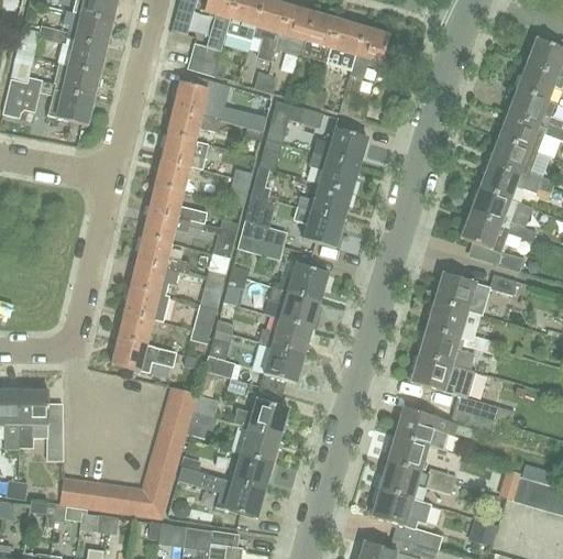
[(24,17),(29,0),(9,0),(6,12),(24,17)]
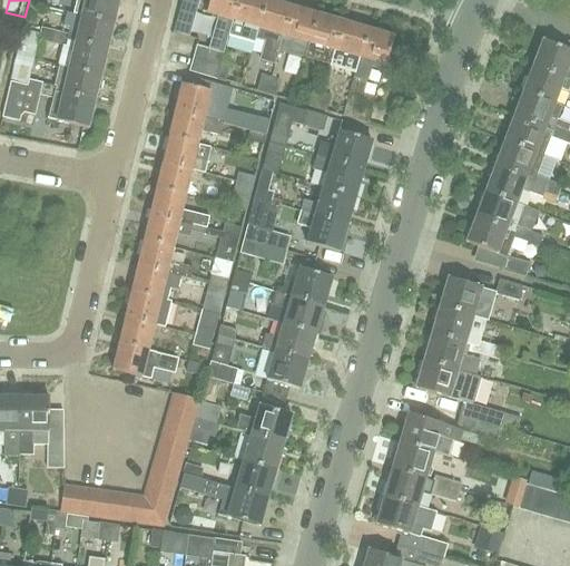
[(75,0),(72,10),(114,20),(118,0),(75,0)]
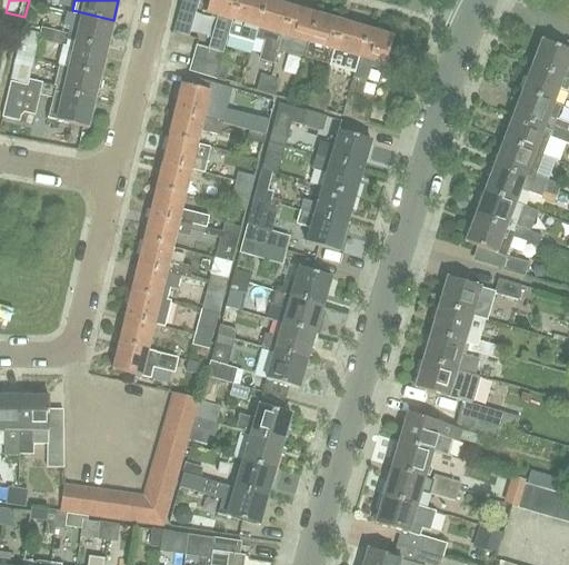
[(188,67),(215,75),(220,59),(221,59),(222,50),(221,49),(227,33),(236,0),(207,0),(205,10),(216,13),(207,46),(197,42),(193,55),(192,53),(188,67)]
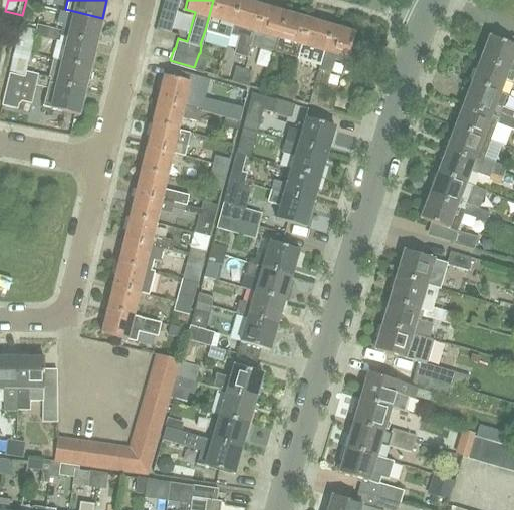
[(228,36),(230,30),(232,22),(239,0),(213,0),(205,30),(228,36)]
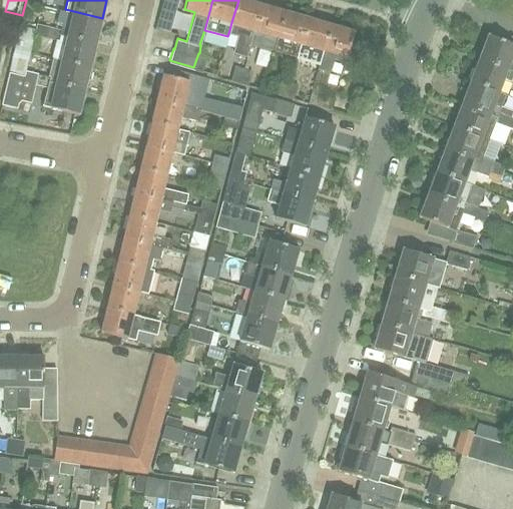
[(250,43),(263,3),(252,0),(238,0),(231,22),(229,30),(239,33),(233,52),(246,55),(250,43)]
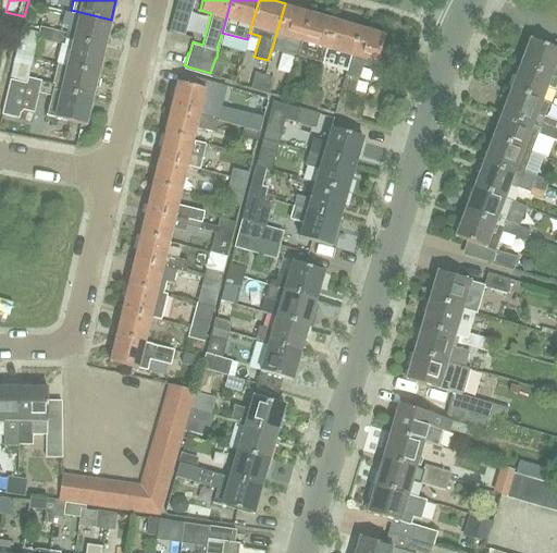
[(297,54),(301,39),(310,11),(285,3),(272,47),(297,54)]
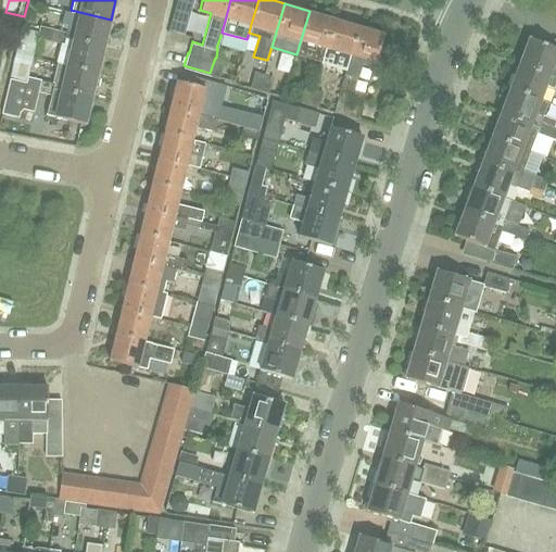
[(65,9),(61,28),(62,29),(66,29),(64,36),(74,38),(104,46),(111,20),(71,10),(65,9)]
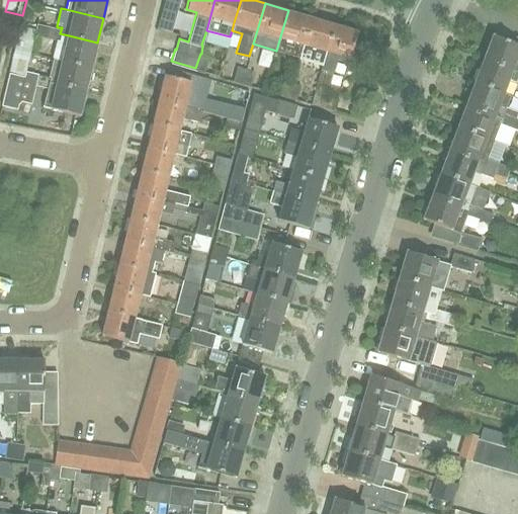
[(276,51),(299,57),(311,17),(288,10),(280,36),(276,51)]
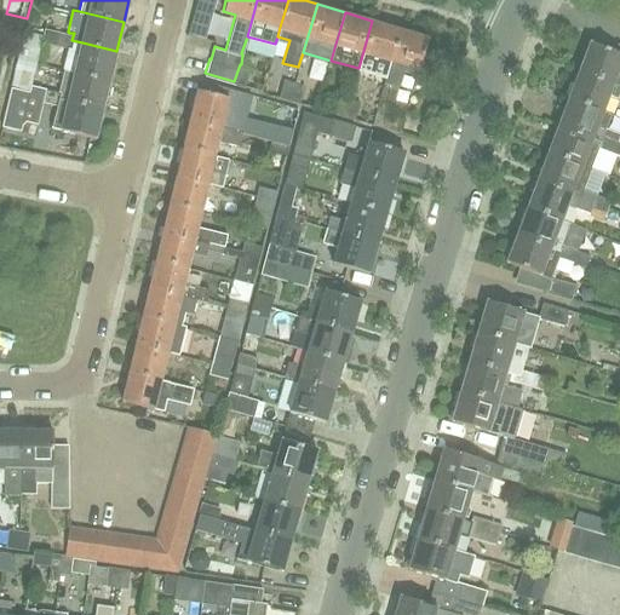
[(386,76),(400,29),(386,24),(372,21),(359,68),(386,76)]
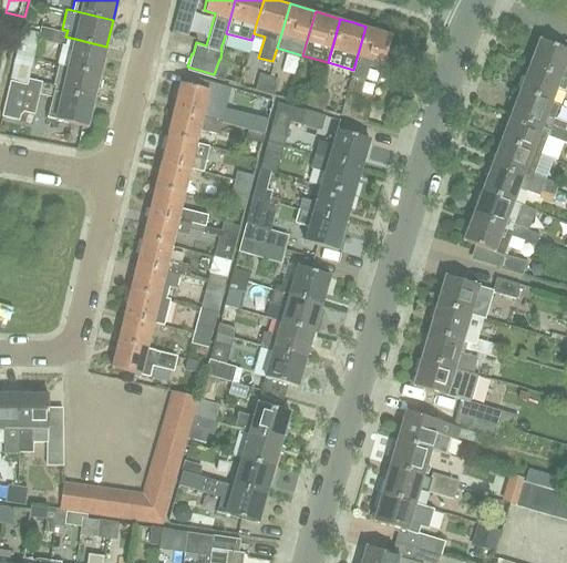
[(40,30),(39,36),(51,39),(54,28),(41,24),(40,30)]
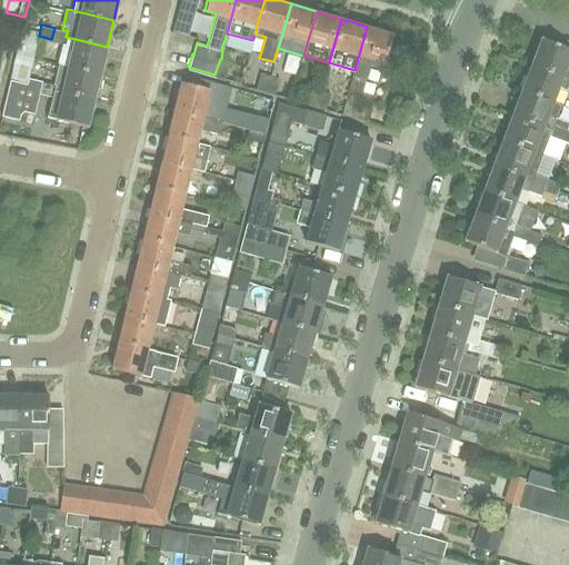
[(393,35),(367,27),(355,70),(341,114),(368,121),(371,108),(359,105),(367,77),(380,80),(393,35)]
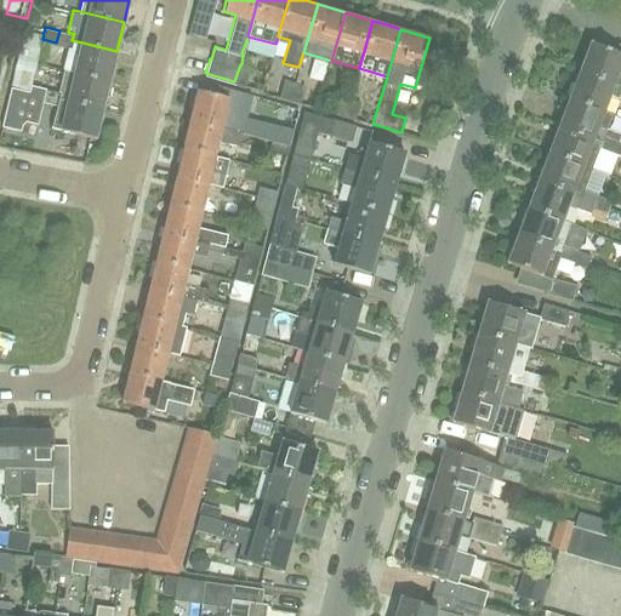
[(60,30),(56,43),(69,46),(70,46),(72,40),(74,33),(69,33),(68,32),(60,30)]
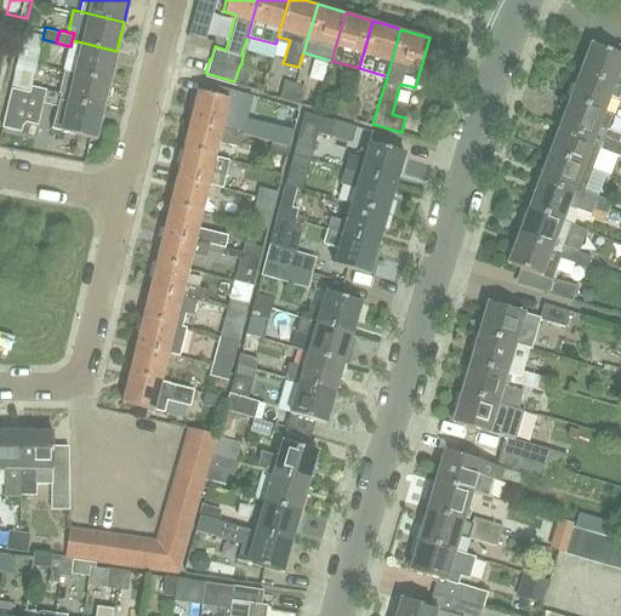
[(592,41),(581,70),(615,83),(620,85),(620,41),(619,41),(615,51),(592,41)]
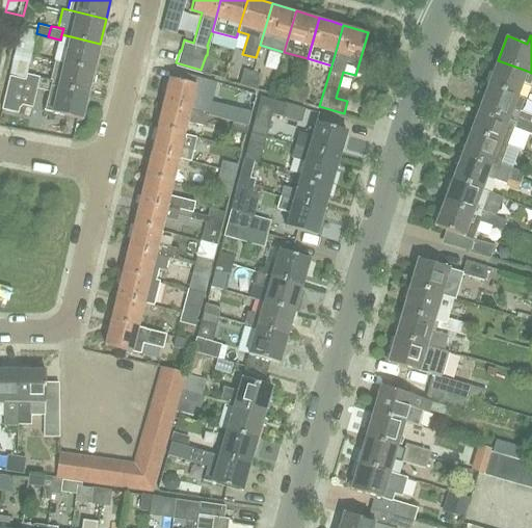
[(71,36),(64,60),(95,68),(100,44),(71,36)]
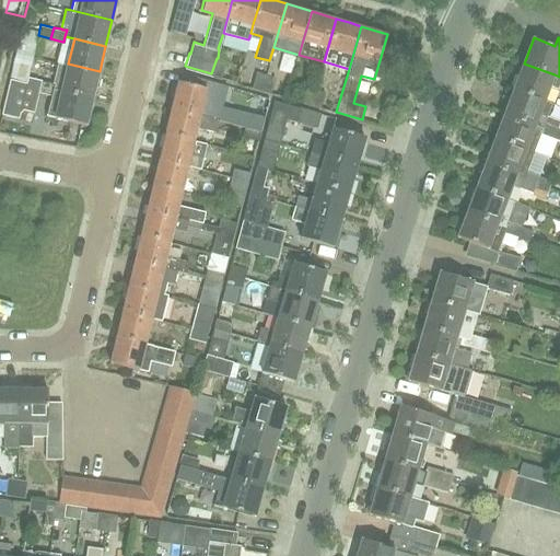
[(217,58),(211,73),(220,77),(224,60),(218,58),(217,58)]
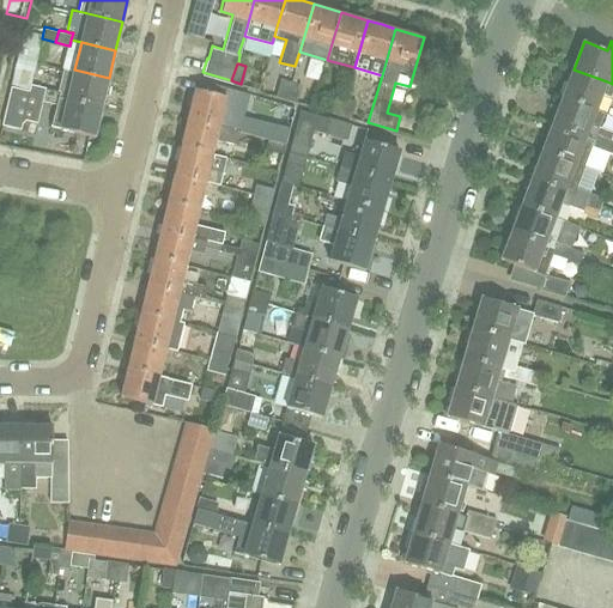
[(60,89),(59,95),(102,105),(109,78),(74,70),(65,67),(60,89)]
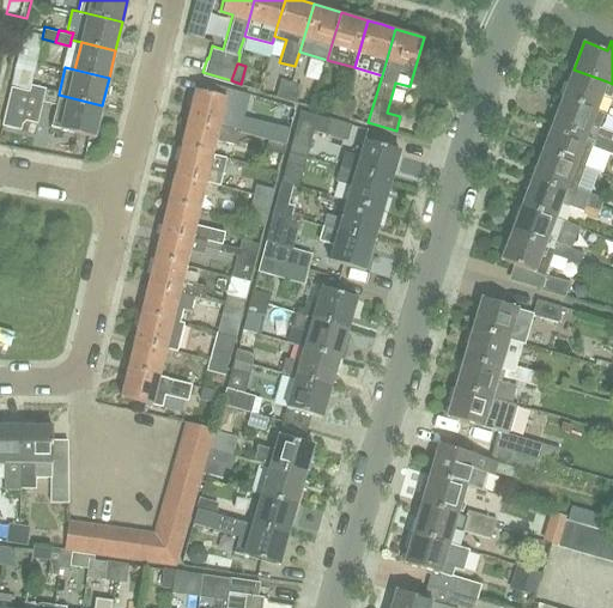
[(612,86),(612,84),(607,81),(574,70),(564,96),(605,111),(606,110),(598,107),(602,92),(610,95),(612,90),(612,86)]
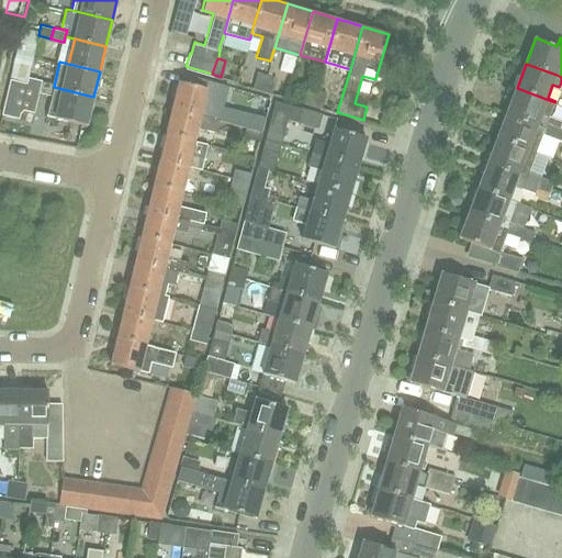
[(262,89),(267,74),(258,70),(254,87),(262,89)]
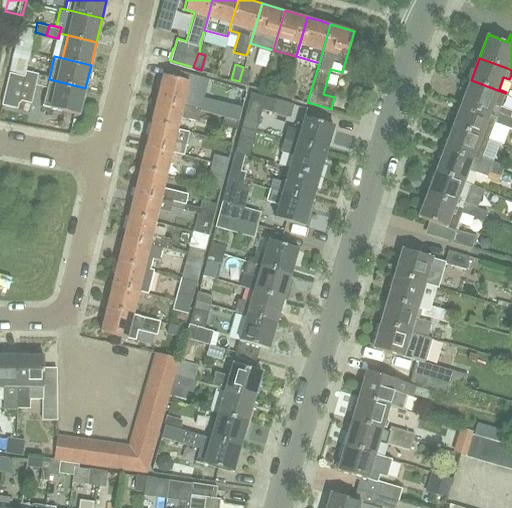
[(252,69),(243,67),(239,81),(247,83),(252,69)]
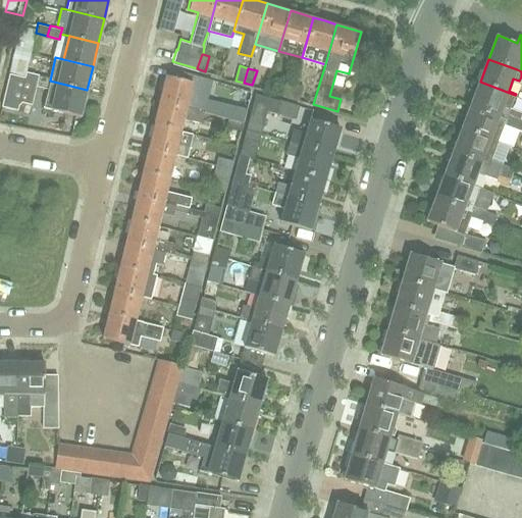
[(2,104),(18,108),(19,102),(22,100),(32,103),(37,84),(39,73),(27,70),(25,75),(10,72),(2,104)]
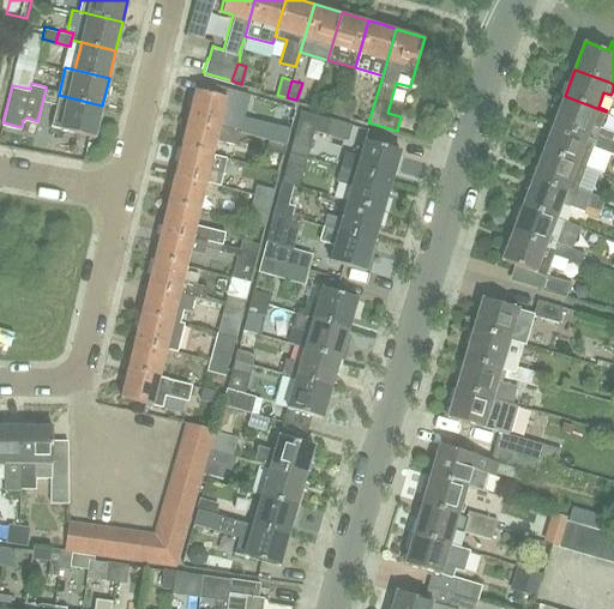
[(215,83),(212,92),(193,88),(186,116),(218,125),(240,130),(244,116),(222,112),(224,97),(236,100),(239,89),(215,83)]
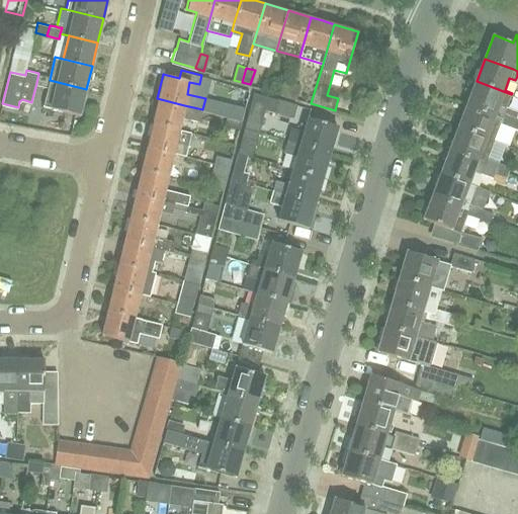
[(38,73),(36,83),(48,86),(50,80),(51,75),(39,73),(38,73)]
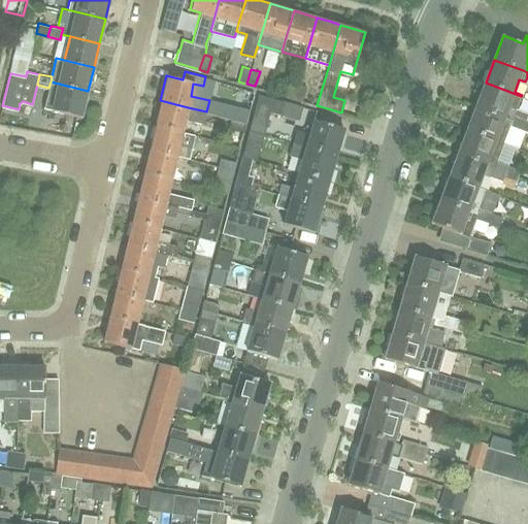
[(48,88),(44,107),(81,117),(88,91),(51,82),(48,88)]
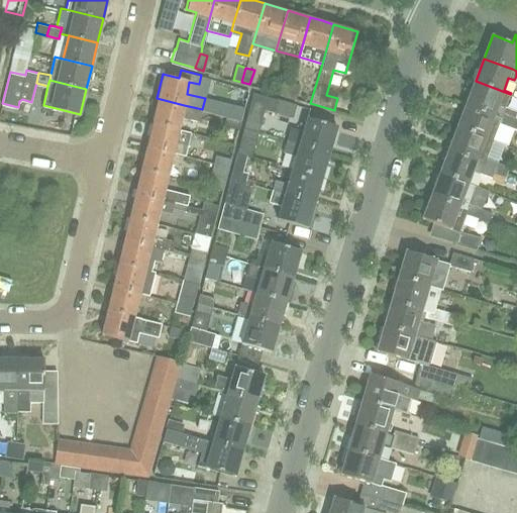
[(288,94),(291,82),(283,80),(279,92),(288,94)]
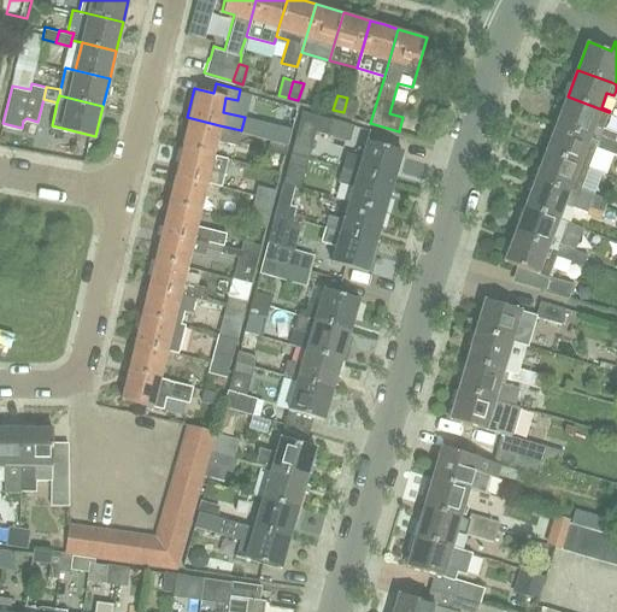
[(568,96),(557,123),(599,140),(603,133),(616,139),(616,135),(616,129),(604,125),(609,112),(568,96)]
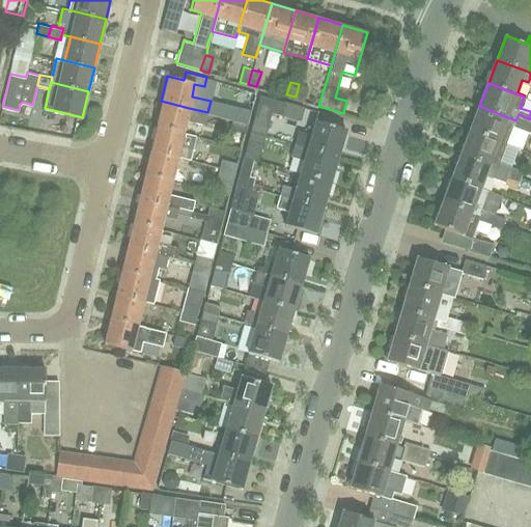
[(306,86),(299,84),(296,96),(303,99),(306,86)]
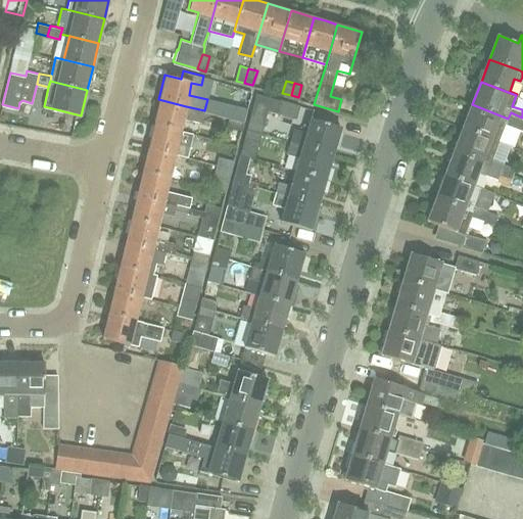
[(247,128),(262,132),(267,110),(282,114),(285,100),(281,99),(281,100),(256,93),(247,128)]
